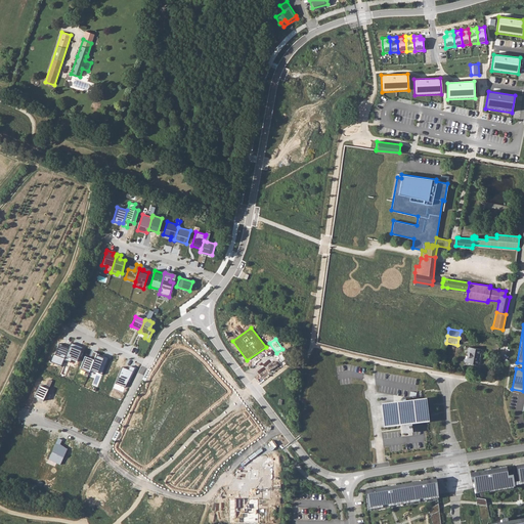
[(80,355),(82,349),(70,344),(69,349),(63,361),(70,364),(71,361),(76,363),(78,358),(78,356),(78,355),(80,355)]
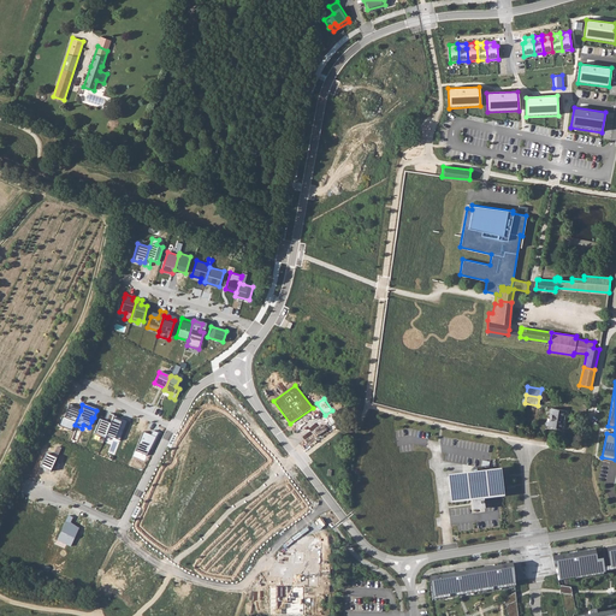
[(58,427),(71,433),(75,425),(81,410),(69,406),(65,416),(67,418),(66,420),(61,419),(58,427)]
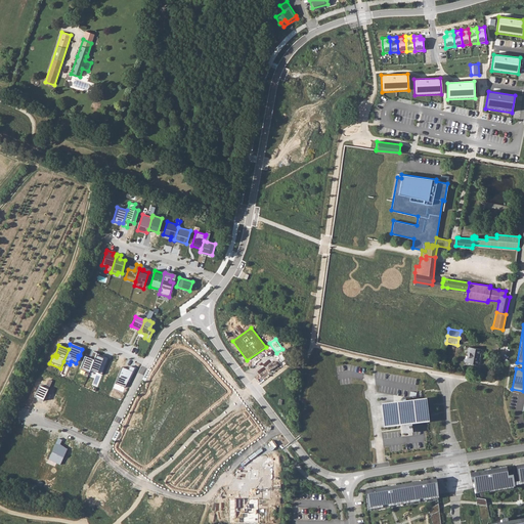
[(467,358),(466,358),(465,362),(478,364),(480,349),(469,347),(467,356),(467,358)]
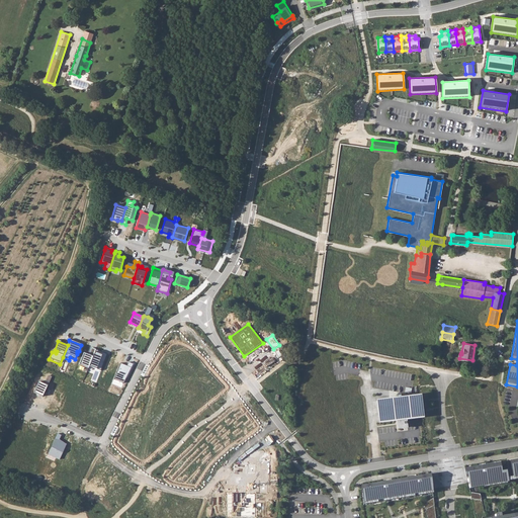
[(89,355),(83,353),(79,365),(88,368),(89,366),(95,350),(95,349),(91,348),(89,355)]
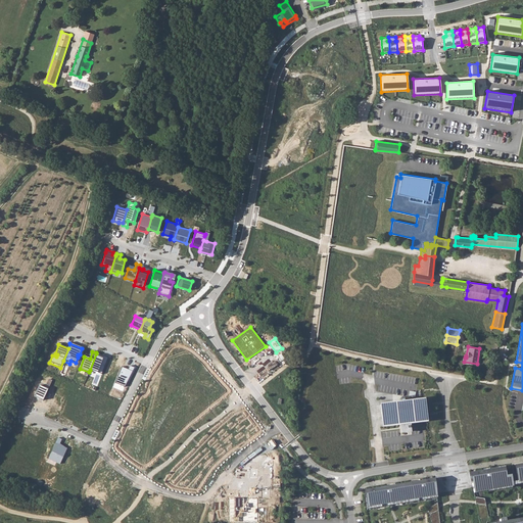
[(103,357),(96,353),(90,370),(101,375),(108,358),(103,355),(103,357)]
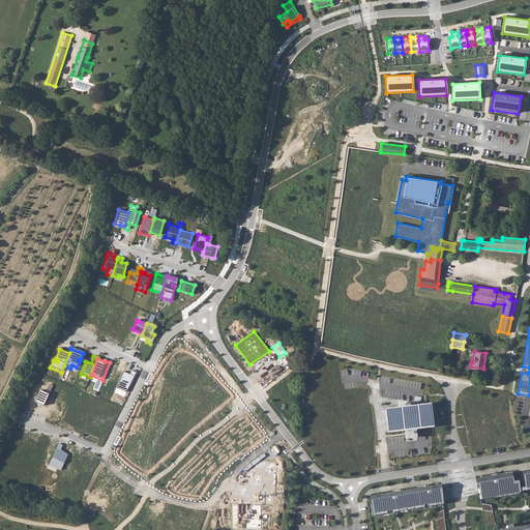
[(116,389),(128,394),(136,374),(130,372),(129,376),(122,373),(116,389)]
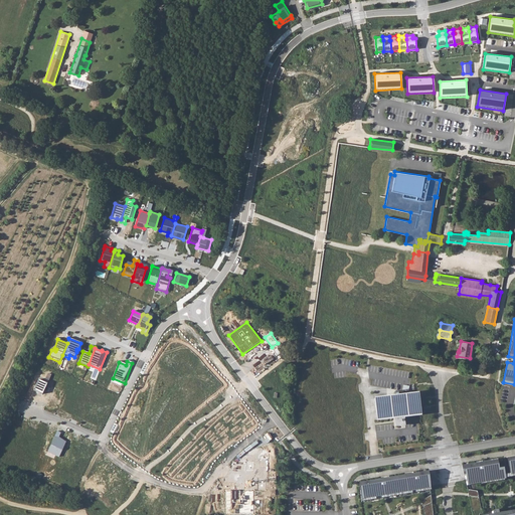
[(47,383),(38,379),(33,390),(42,394),(47,383)]
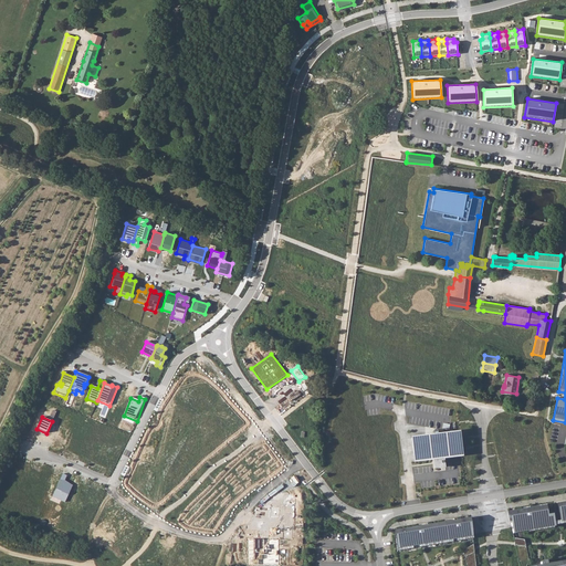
[(460,431),(412,437),(416,461),(435,459),(463,456),(460,431)]
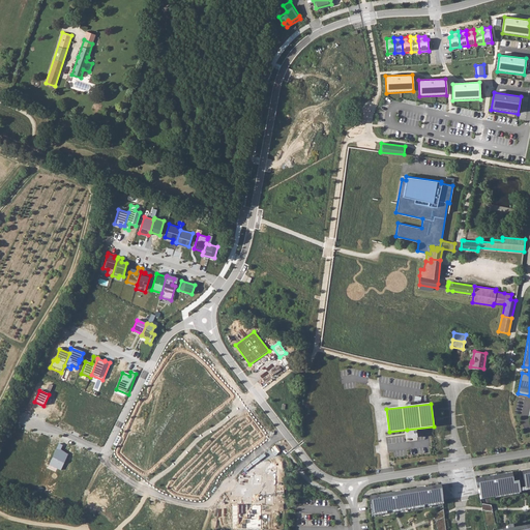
[(415,429),(407,430),(408,438),(414,437),(413,431),(416,431),(415,429)]
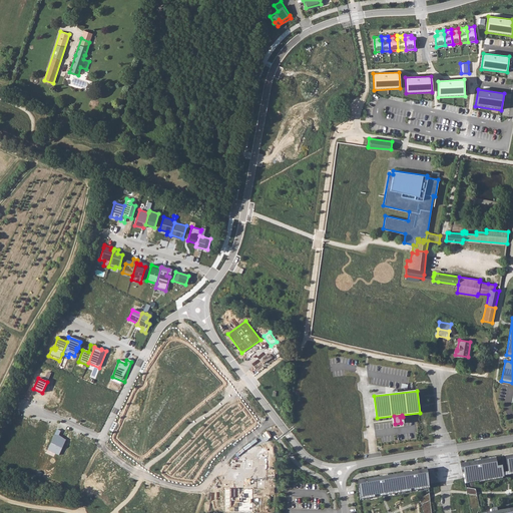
[(61,431),(57,429),(47,450),(59,456),(66,440),(58,436),(61,431)]
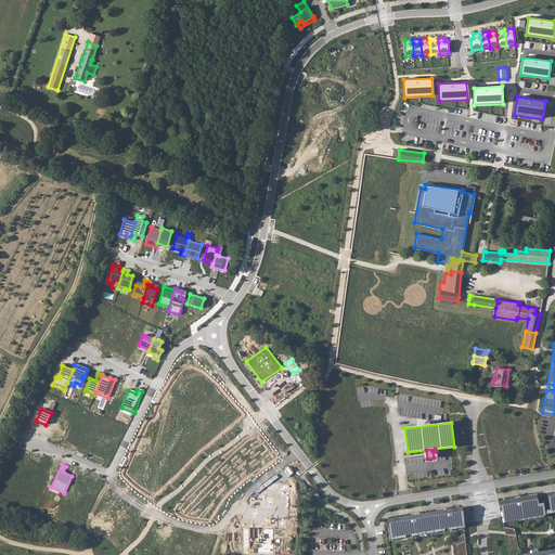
[(262,485),(256,490),(259,492),(265,488),(278,478),(276,475),(262,485)]
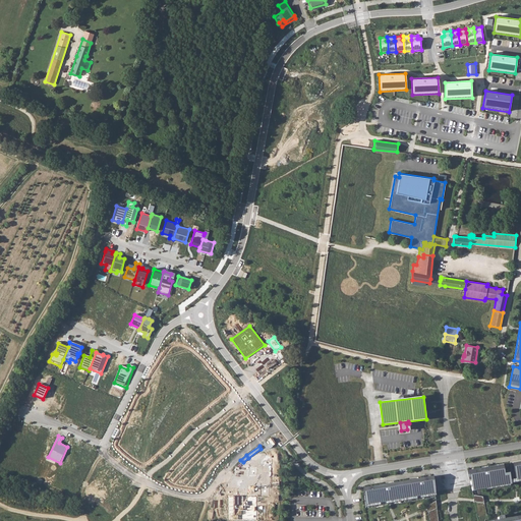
[(468,471),(472,491),(511,484),(511,483),(510,480),(509,473),(504,474),(503,465),(468,471)]
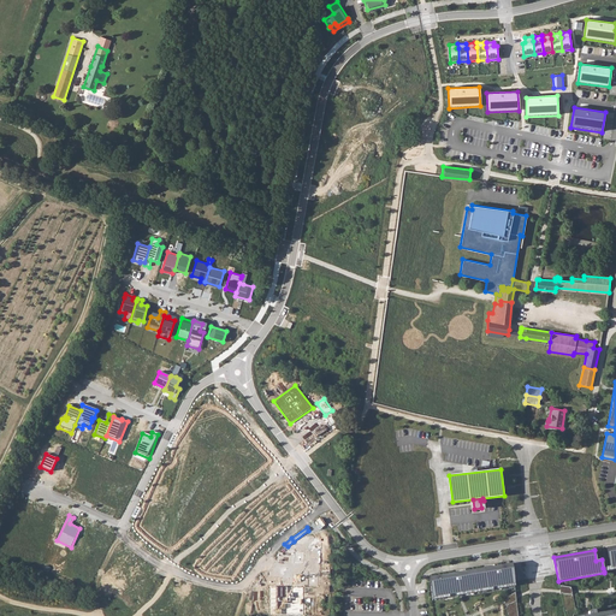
[(304,551),(295,551),(295,562),(303,563),(304,551)]
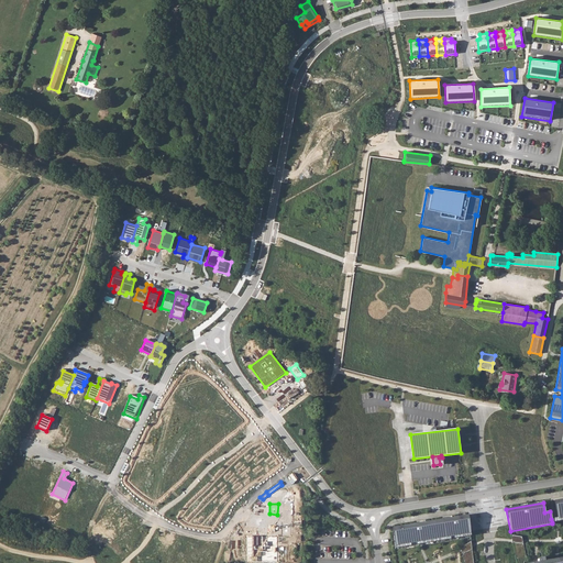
[(393,528),(395,550),(471,538),(467,515),(457,517),(442,519),(426,522),(403,526),(393,528)]
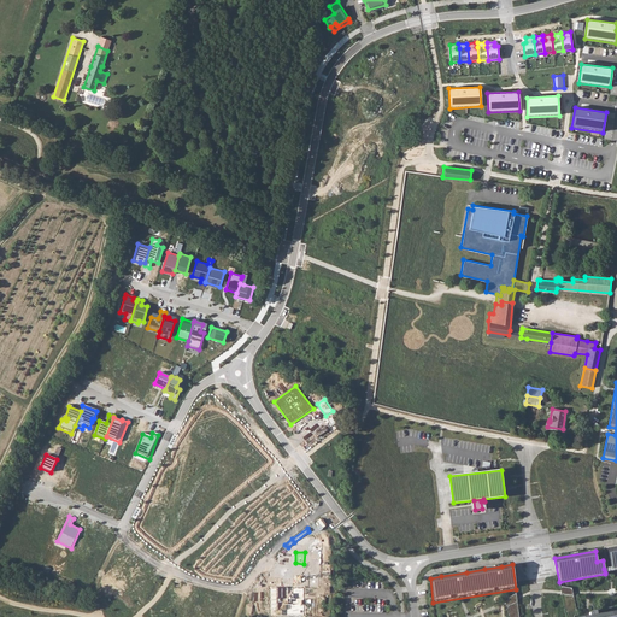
[(319,574),(310,573),(309,587),(318,588),(319,574)]
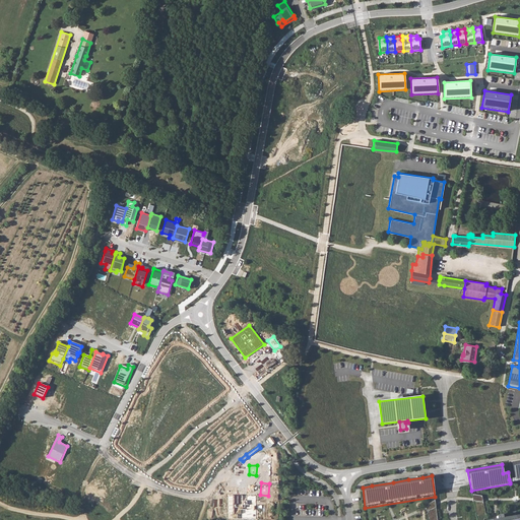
[(482,496),(472,494),(473,499),(477,519),(483,519),(486,515),(482,500),(482,496)]
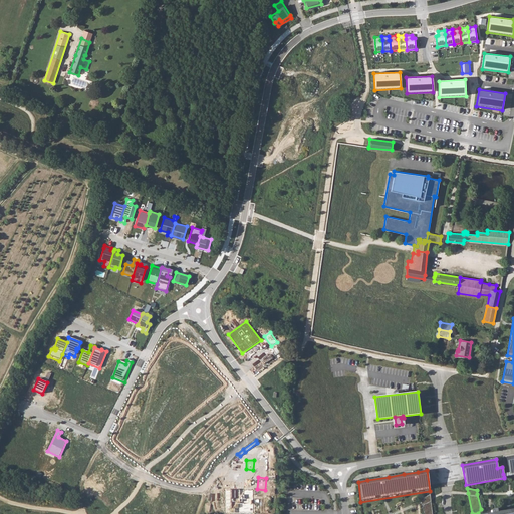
[(254,490),(225,490),(225,513),(253,513),(254,490)]
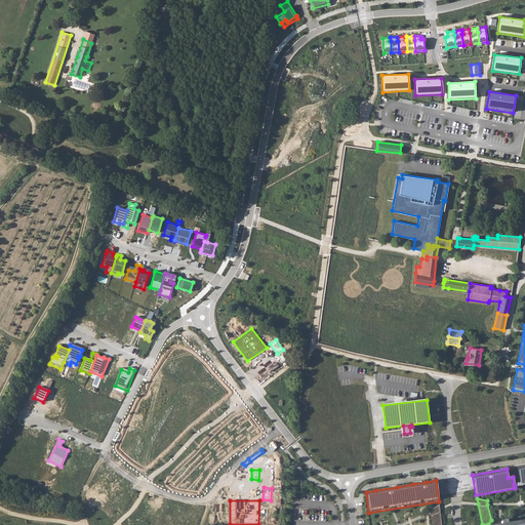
[(439,505),(431,510),(431,513),(432,524),(441,524),(440,510),(439,505)]
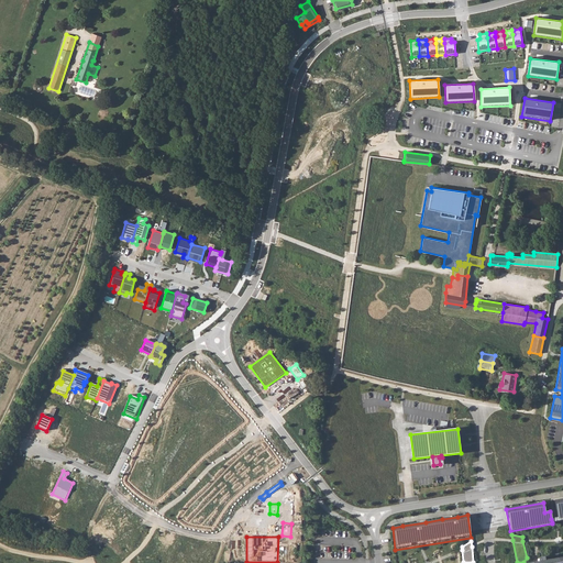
All buildings are outlined.
